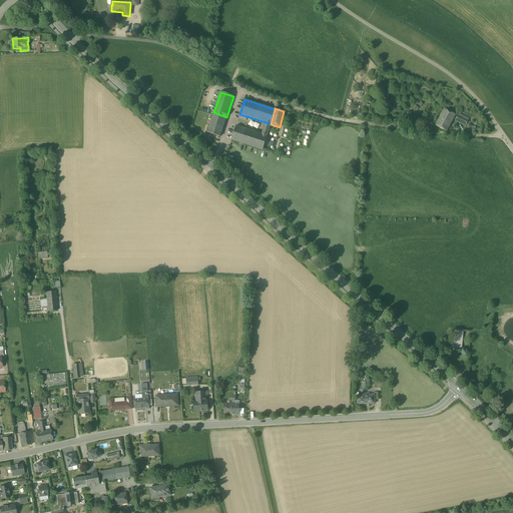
[(455,115),(445,109),(436,125),(447,131),(455,115)]
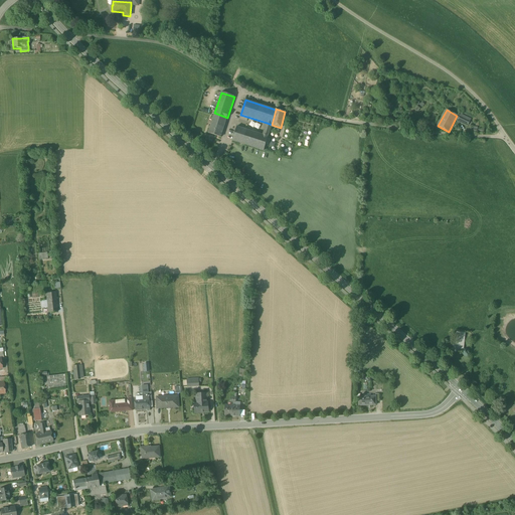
[(227,118),(214,113),(208,133),(221,137),(227,118)]
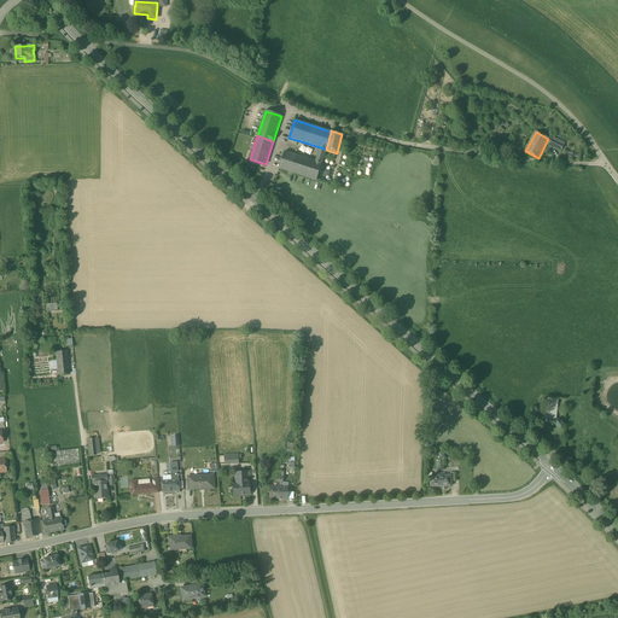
[(564,146),(552,140),(549,145),(561,151),(564,146)]
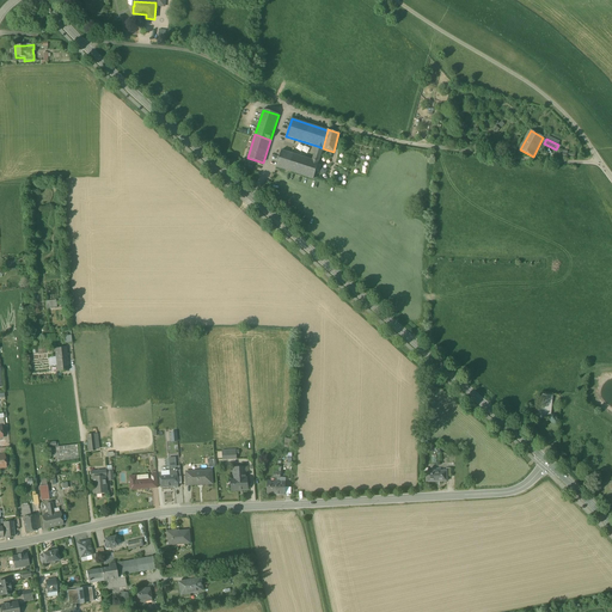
[(323,148),(317,146),(312,160),(318,161),(323,148)]
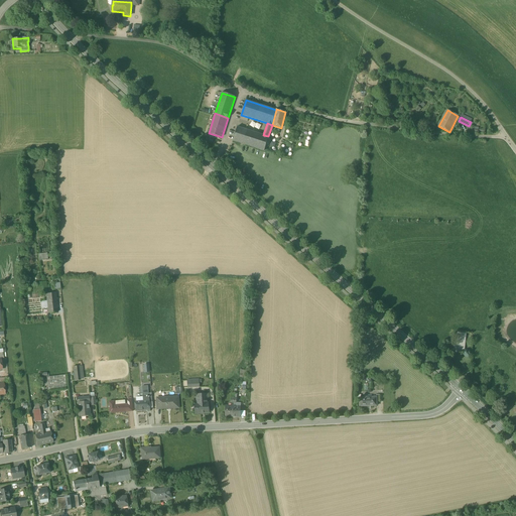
[(263,135),(237,126),(232,141),(264,151),(268,136),(263,135)]
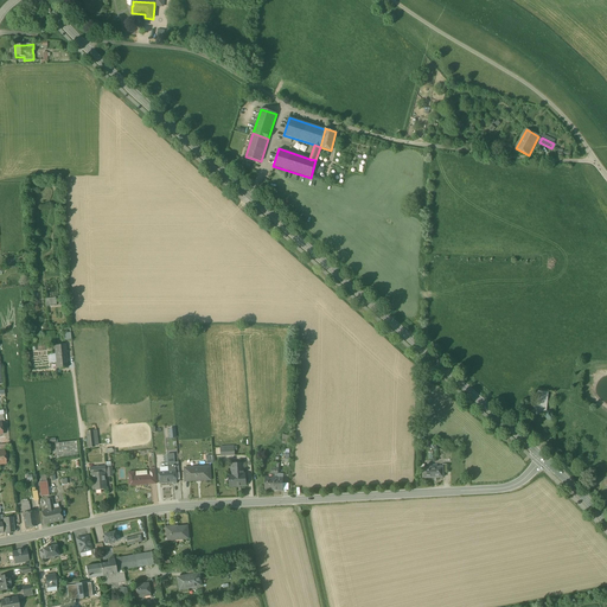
[(65,345),(55,346),(56,369),(68,368),(65,345)]
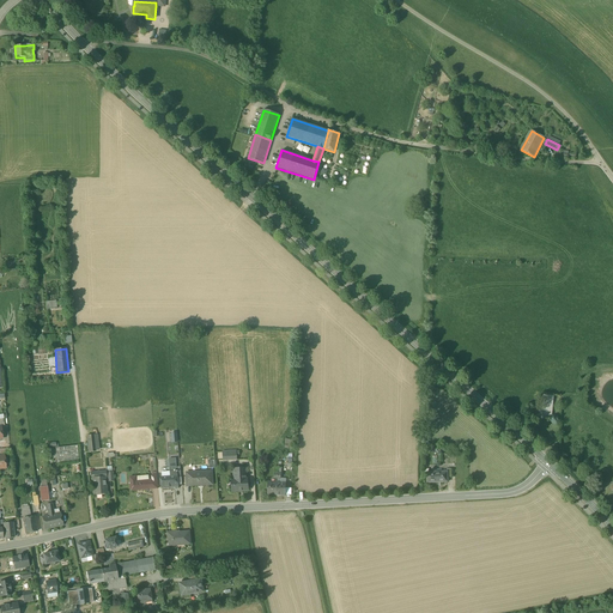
[(79,461),(78,445),(56,447),(56,442),(49,443),(50,451),(55,450),(56,462),(79,461)]
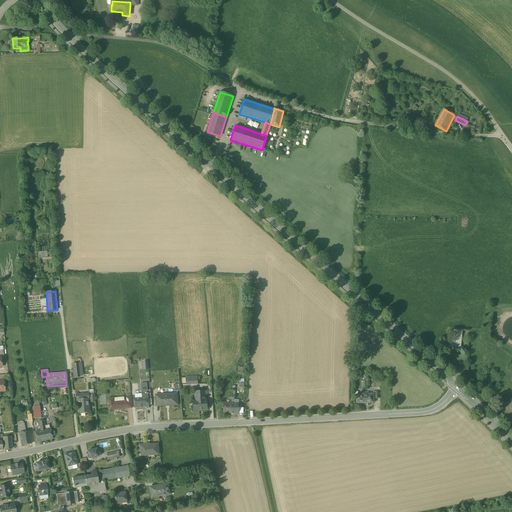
[(147,390),(141,390),(142,393),(148,393),(148,399),(151,399),(150,390),(147,390)]
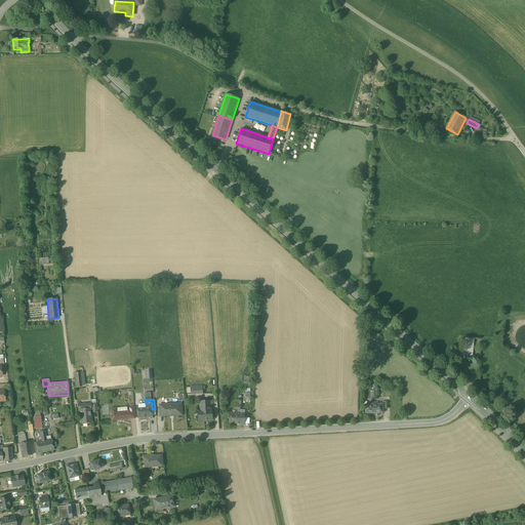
[(201,410),(198,411),(199,420),(212,419),(212,410),(210,410),(210,401),(200,401),(201,404),(200,404),(200,407),(201,407),(201,410)]
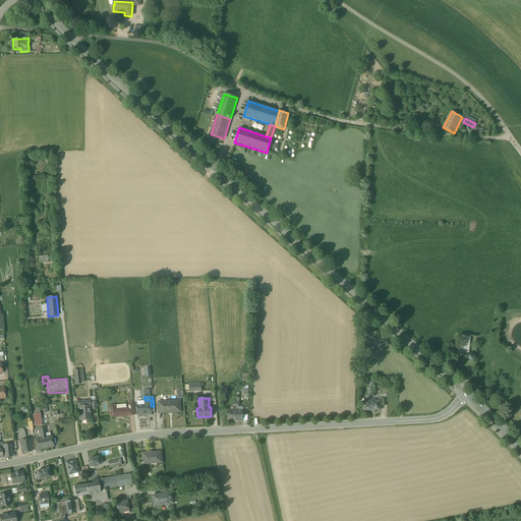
[(90,400),(76,401),(76,404),(79,404),(79,406),(78,406),(79,420),(91,419),(90,406),(91,406),(90,400)]
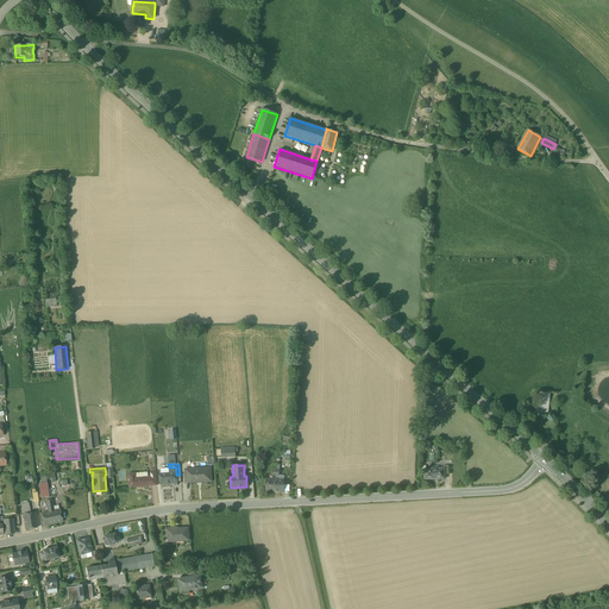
[(176,468),(169,468),(169,469),(161,469),(161,475),(159,475),(161,484),(174,484),(175,485),(176,485),(177,484),(177,482),(181,482),(180,475),(176,475),(176,468)]
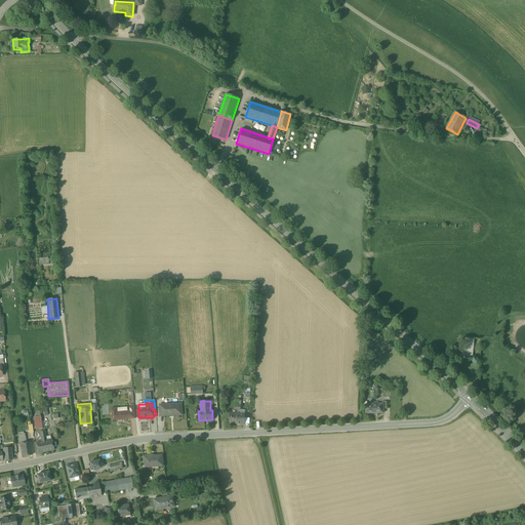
[(182,404),(159,405),(160,416),(182,414),(182,404)]
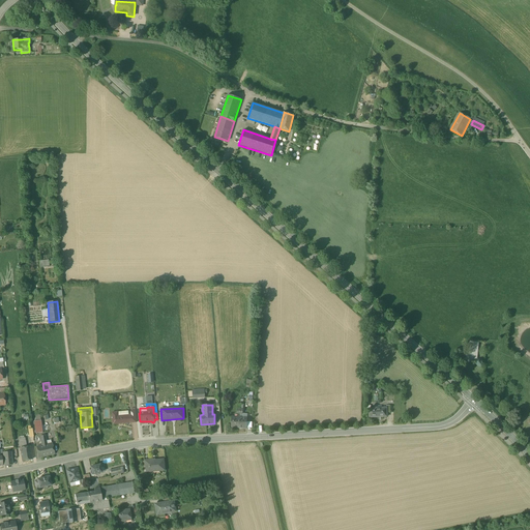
[(386,408),(370,409),(370,417),(387,417),(387,413),(386,408)]
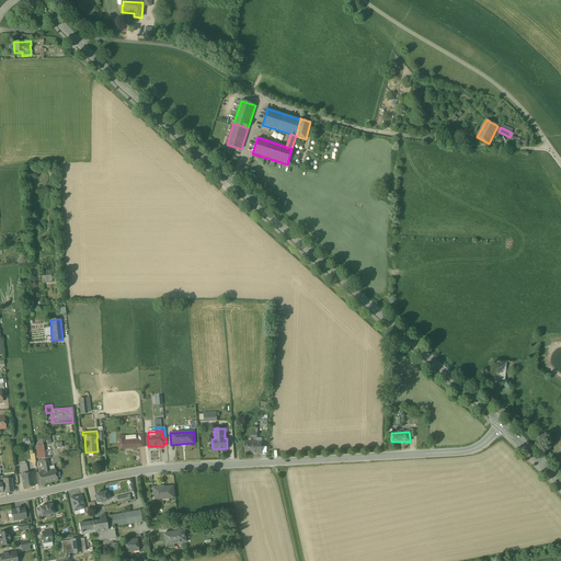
[(136,439),(125,441),(125,436),(118,436),(119,449),(132,448),(133,449),(136,449),(136,448),(137,447),(136,439)]
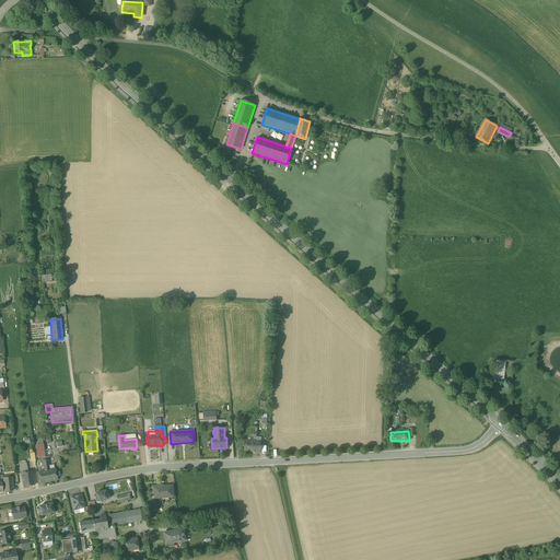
[(253,441),(245,441),(244,452),(253,452),(253,441)]
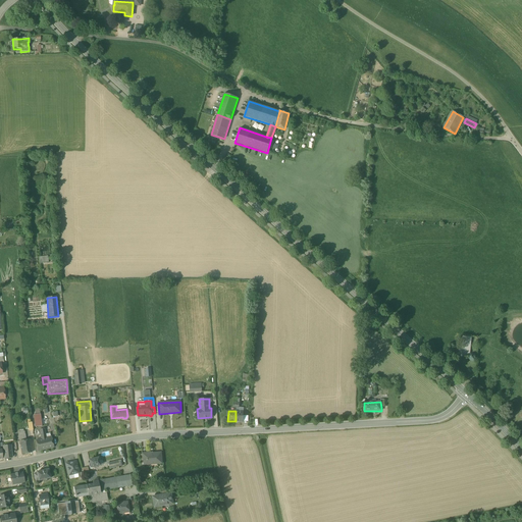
[(46,437),(45,428),(40,429),(42,438),(37,440),(39,451),(53,448),(51,436),(46,437)]
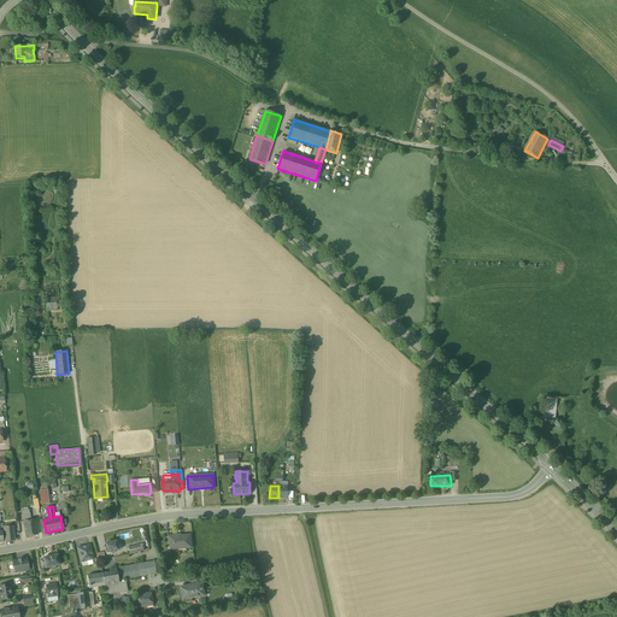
[(30,521),(24,522),(25,536),(37,535),(35,519),(30,521)]
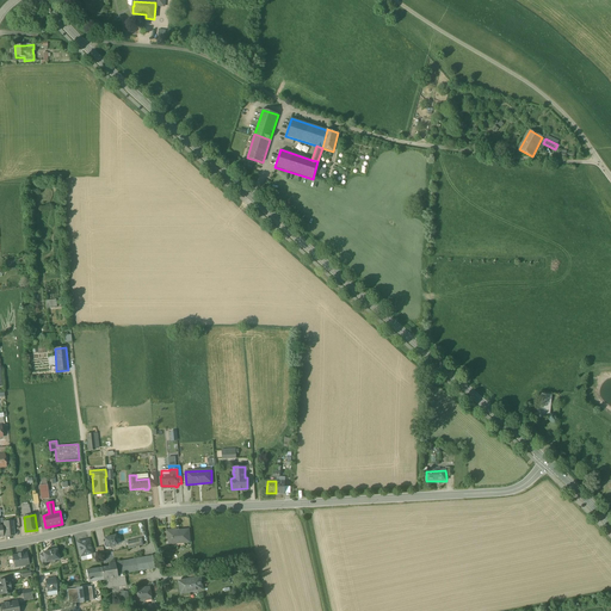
[(189,530),(166,531),(167,538),(168,538),(168,544),(174,544),(174,543),(184,542),(184,543),(190,542),(189,530)]
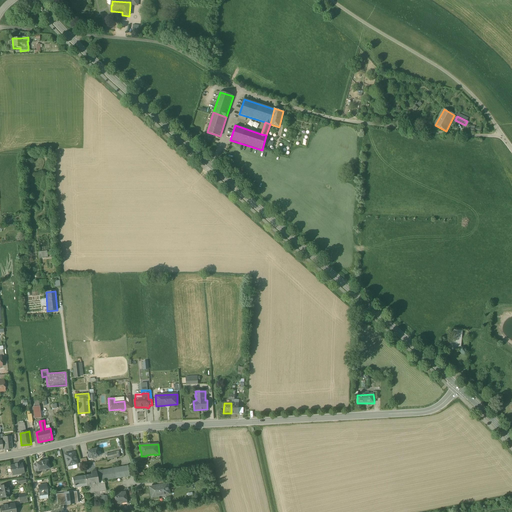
[(96,449),(87,451),(88,454),(86,454),(87,458),(98,456),(96,449)]
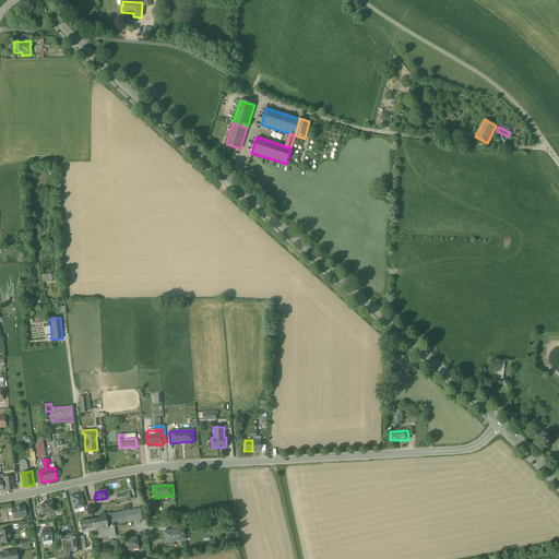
[(81,494),(71,497),(73,509),(84,507),(81,494)]
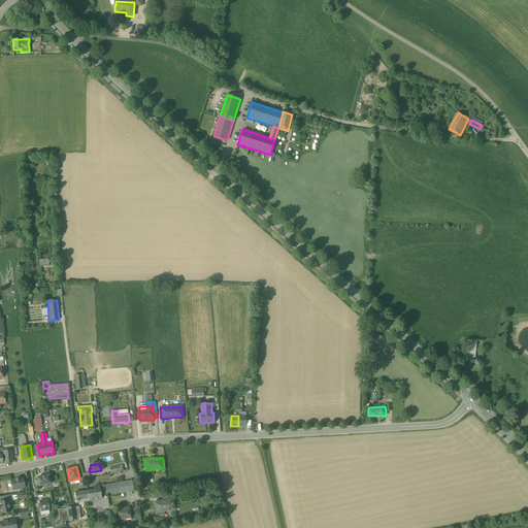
[(48,474),(37,477),(37,479),(34,480),(36,488),(40,487),(39,486),(43,485),(43,487),(47,487),(46,485),(51,484),(48,474)]
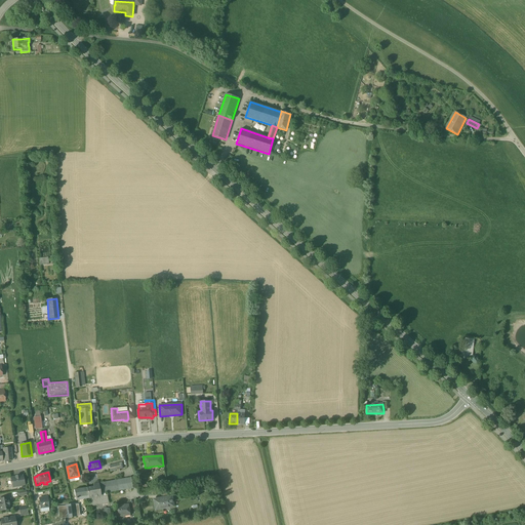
[(19,476),(15,476),(15,477),(11,478),(12,487),(25,485),(23,476),(19,477),(19,476)]
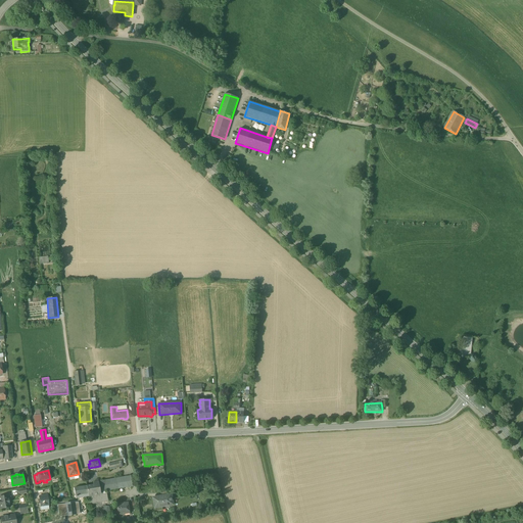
[(131,476),(93,482),(93,485),(98,484),(100,491),(106,490),(133,486),(131,476)]
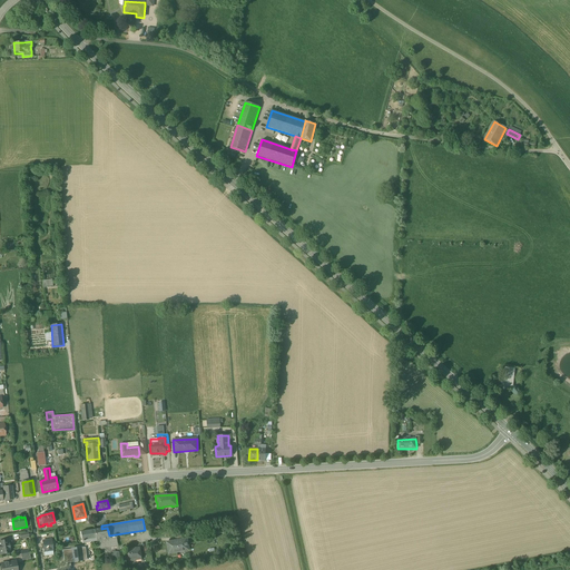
[(101,529),(94,530),(96,538),(109,536),(107,528),(101,529)]
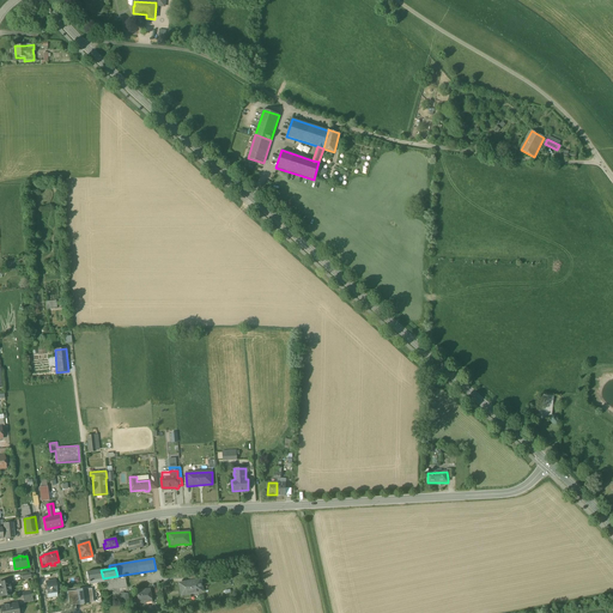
[(101,570),(86,572),(89,584),(103,582),(103,578),(101,570)]
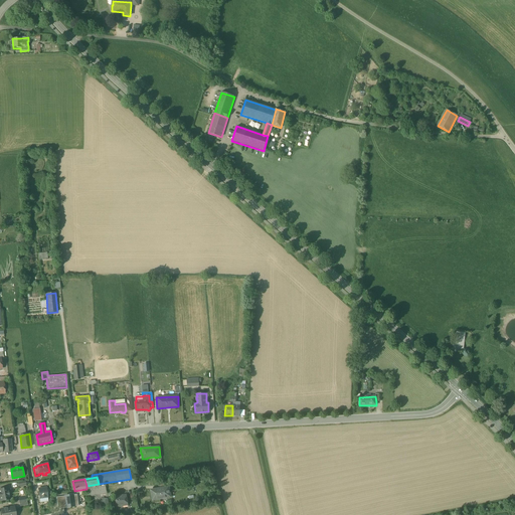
[(105,483),(99,484),(99,487),(87,489),(88,497),(94,496),(106,494),(107,493),(105,483)]
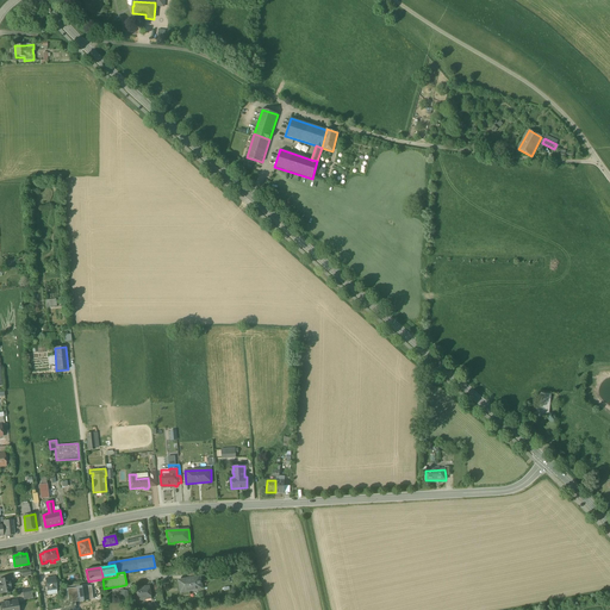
[(200,577),(179,580),(181,592),(203,589),(200,577)]
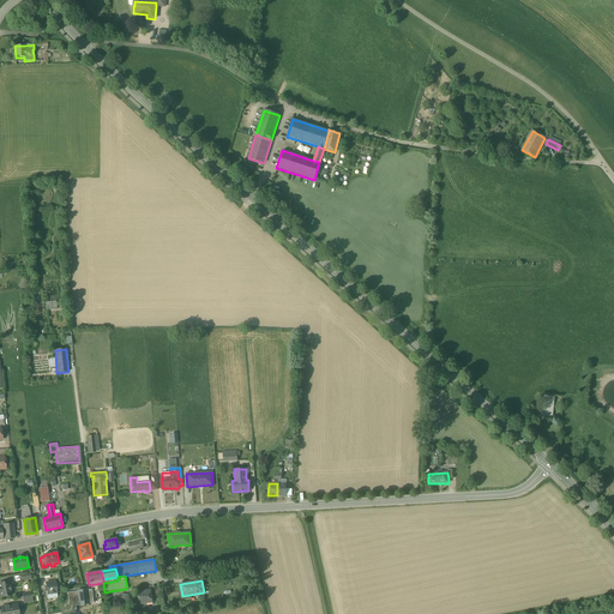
[(8,582),(0,583),(0,591),(0,593),(1,597),(11,595),(8,582)]
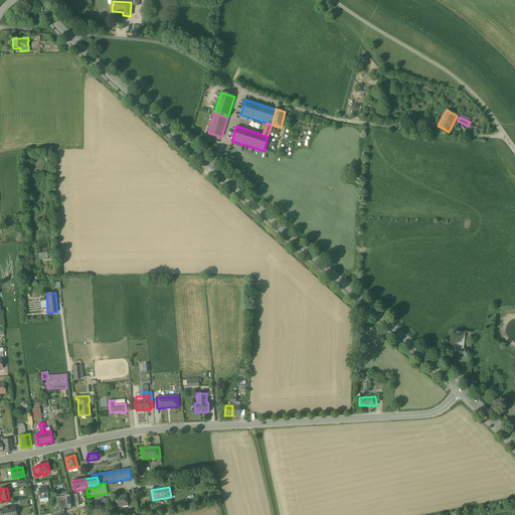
[(46,488),(38,489),(39,492),(37,492),(38,496),(39,495),(40,499),(48,498),(46,488)]
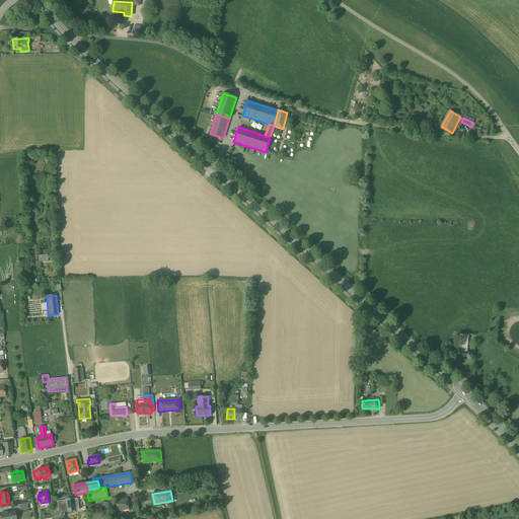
[(66,500),(67,510),(70,509),(71,511),(75,511),(74,508),(79,508),(77,499),(73,499),(66,500)]
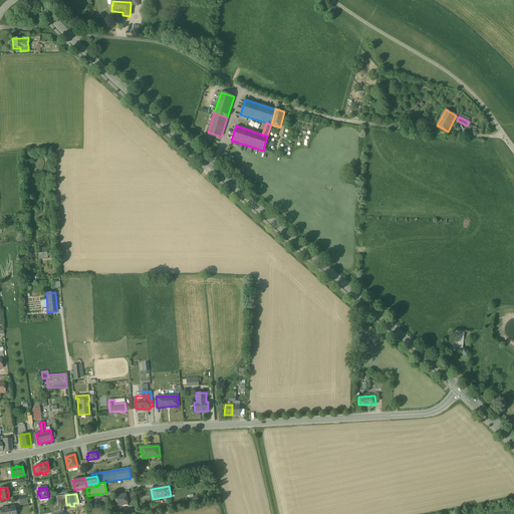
[(126,494),(114,496),(116,505),(117,505),(118,506),(121,506),(122,505),(127,504),(126,494)]
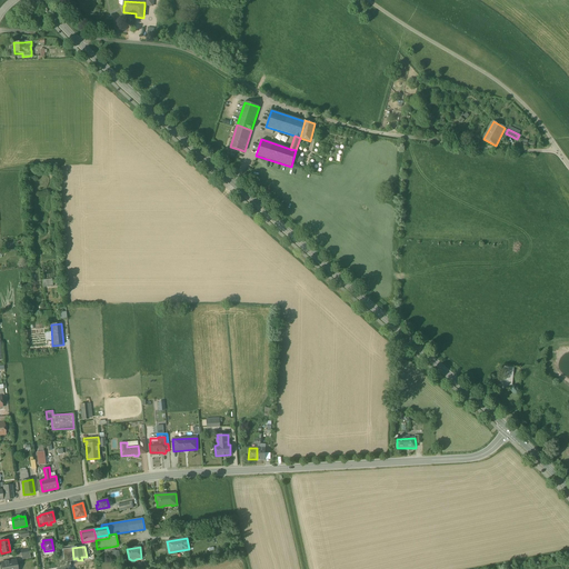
[(72,548),(62,549),(65,562),(78,560),(77,558),(73,559),(72,548)]
